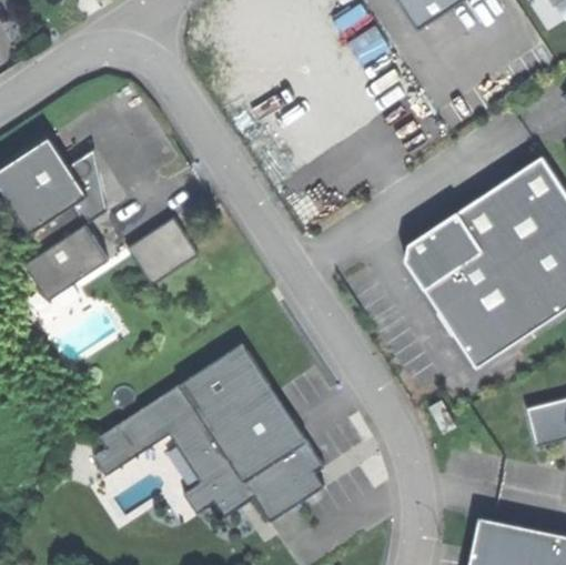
[(393,0),(411,27),(452,0),(393,0)]
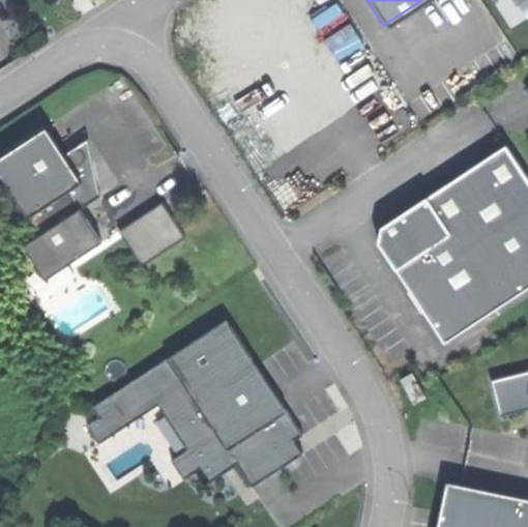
[(527,0),(516,0),(527,17),(527,16),(527,0)]
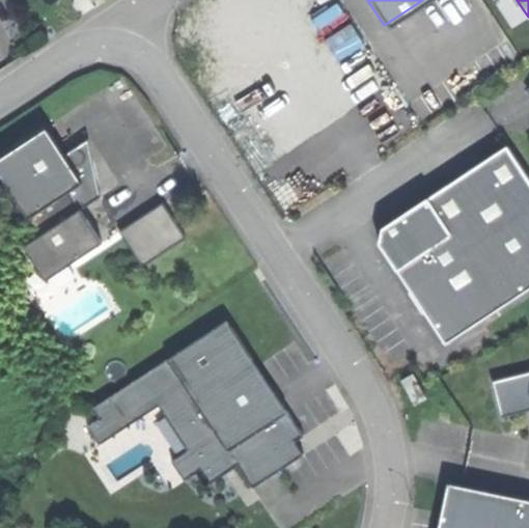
[(15,147),(0,156),(0,177),(36,238),(23,246),(45,280),(102,244),(80,210),(100,198),(86,140),(62,156),(45,128),(15,147)]
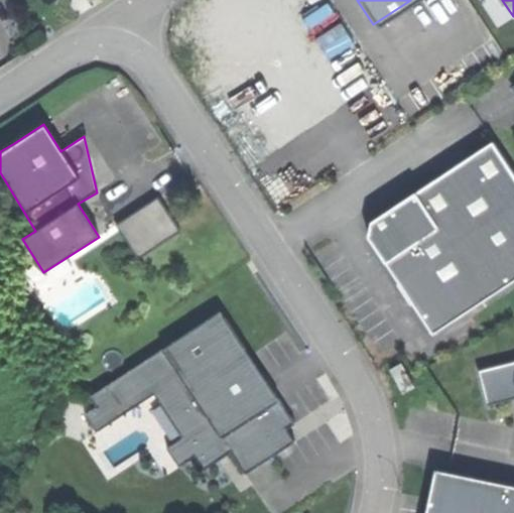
[(396,280),(429,332),(513,276),(513,173),(493,142),(367,225),(365,233),(396,280)]
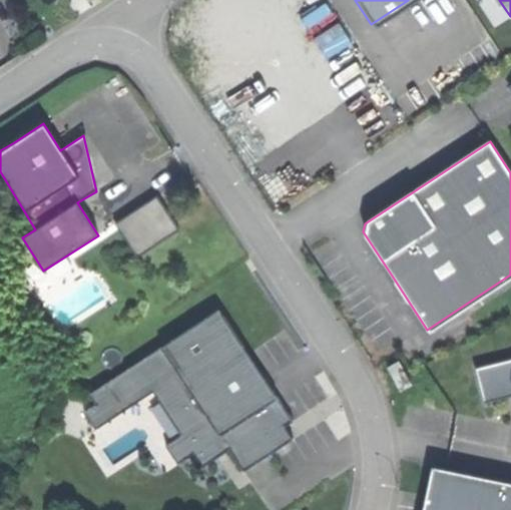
[(114,221),(136,256),(178,228),(156,195),(114,221)]
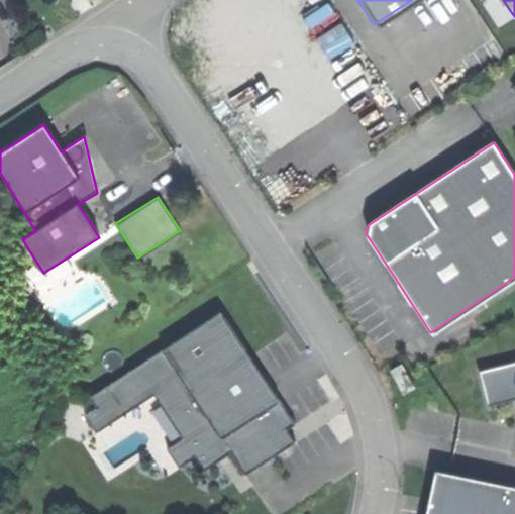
[(220,313),(87,396),(95,408),(82,416),(93,434),(152,396),(180,439),(166,448),(178,469),(194,458),(203,473),(231,455),(244,476),(294,444),(286,431),(292,427),(254,367),(220,313)]
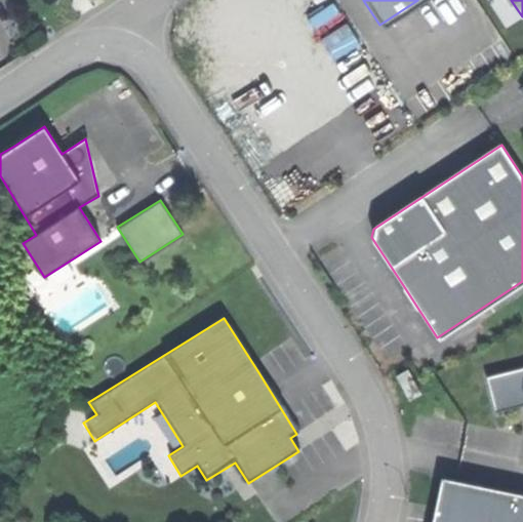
[(395,372),(411,404),(424,397),(407,366),(395,372)]
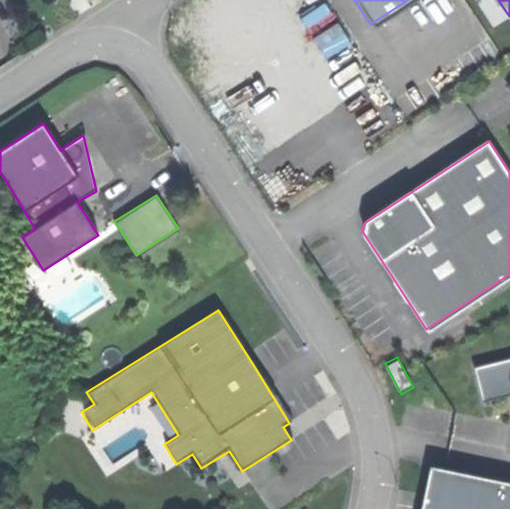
[(509,358),(472,368),(481,402),(509,394),(509,358)]
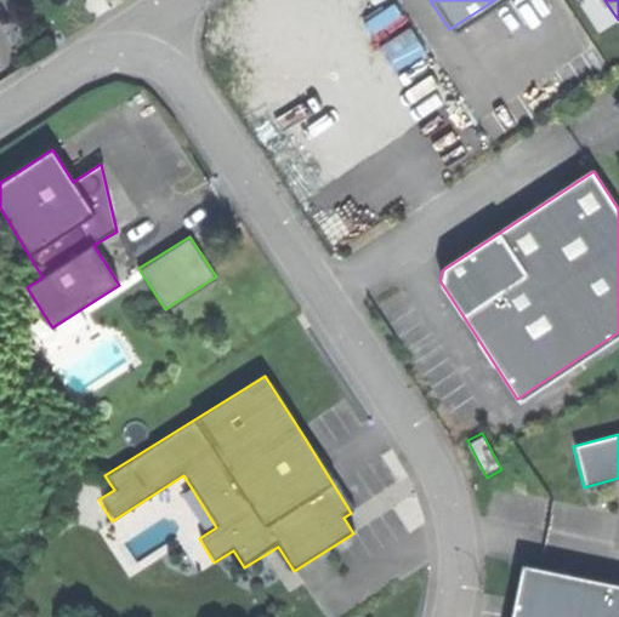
[(520,566),(512,605),(531,607),(538,570),(520,566)]
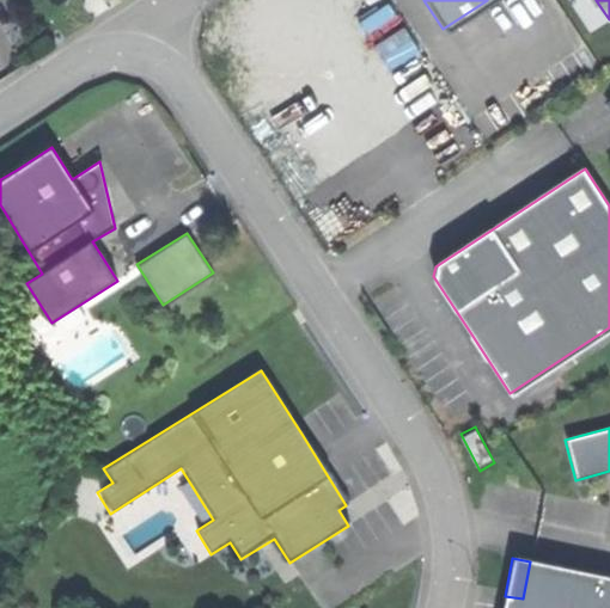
[(609,607),(609,576),(530,562),(523,599),(505,596),(502,607),(609,607)]
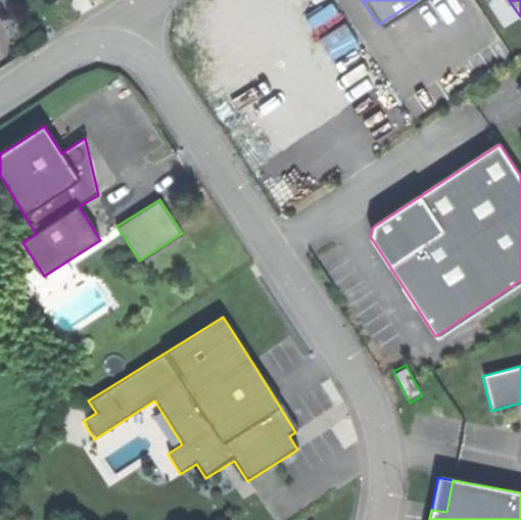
All buildings are outlined.
